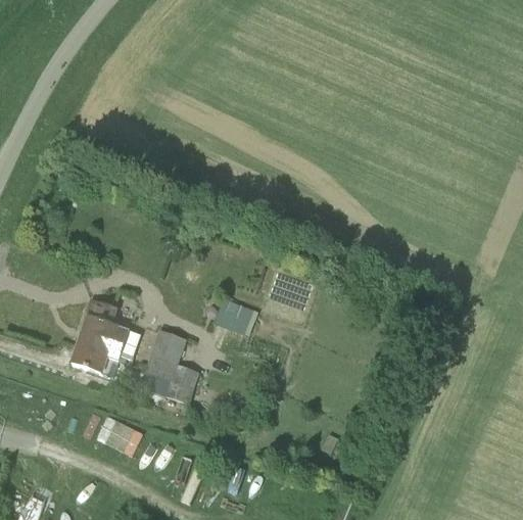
[(248,335),(257,312),(227,299),(218,324),(248,335)]
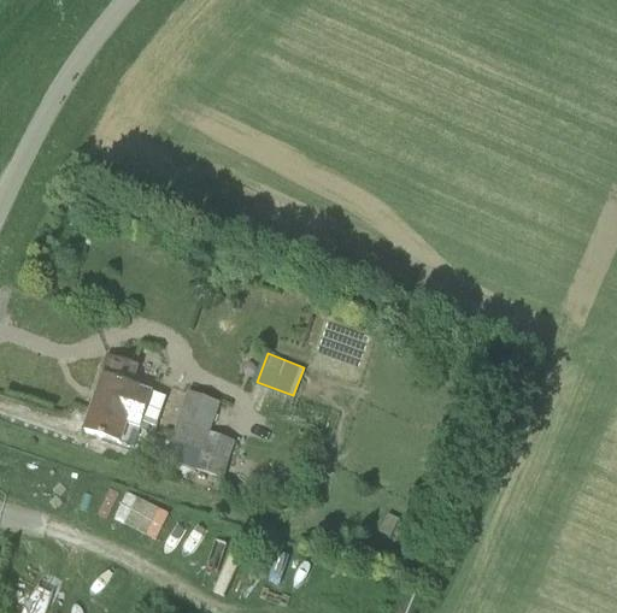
[(136,365),(111,355),(104,377),(100,377),(97,388),(100,389),(92,412),(139,429),(141,420),(156,425),(165,394),(141,387),(131,383),(136,365)]
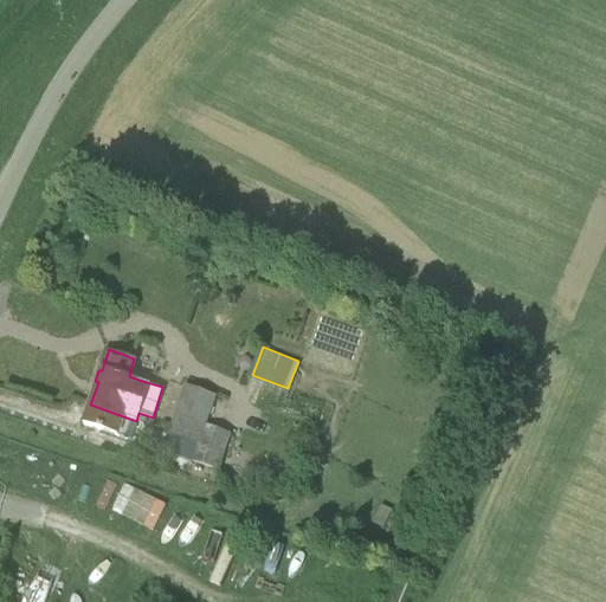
[(198,442),(192,460),(219,470),(232,432),(206,422),(216,393),(185,384),(168,432),(198,442)]
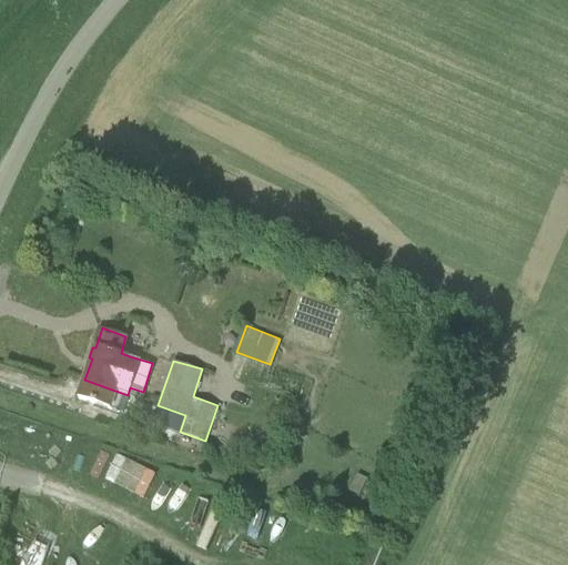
[(78,396),(99,404),(121,412),(128,395),(84,380),(78,396)]
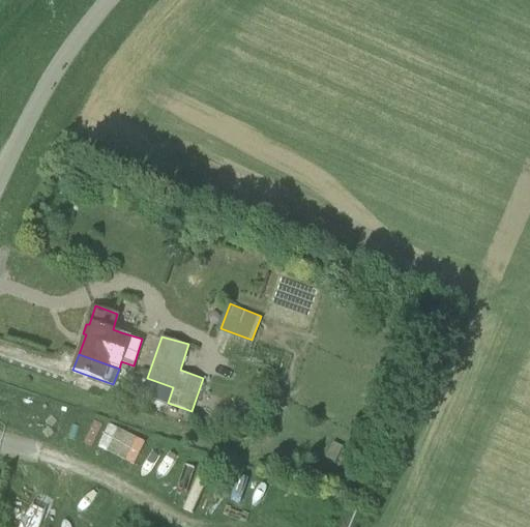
[(142,393),(168,403),(173,387),(147,378),(142,393)]
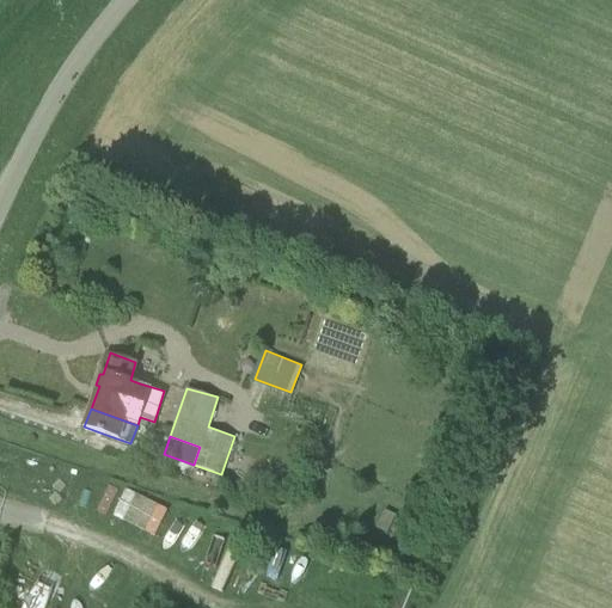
[(386,532),(395,514),(385,509),(377,527),(386,532)]
